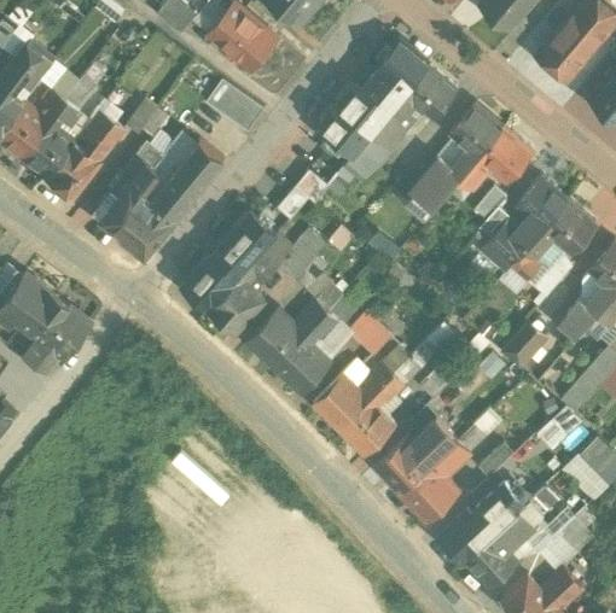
[(201,13),(184,0),(170,0),(158,16),(184,34),(201,13)]
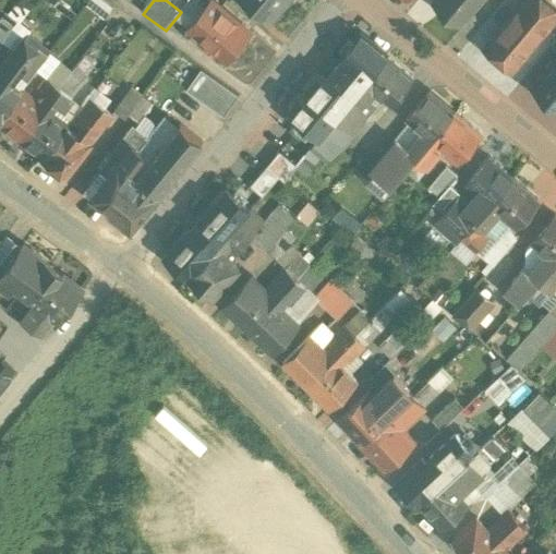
[(280,0),(243,0),(266,19),(280,0)]
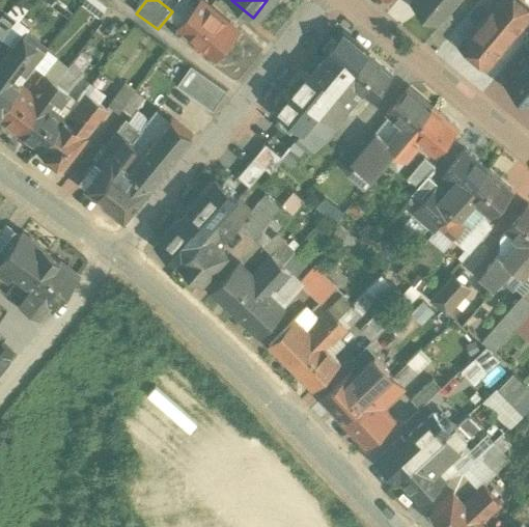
[(418,0),(414,6),(439,27),(461,0),(418,0)]
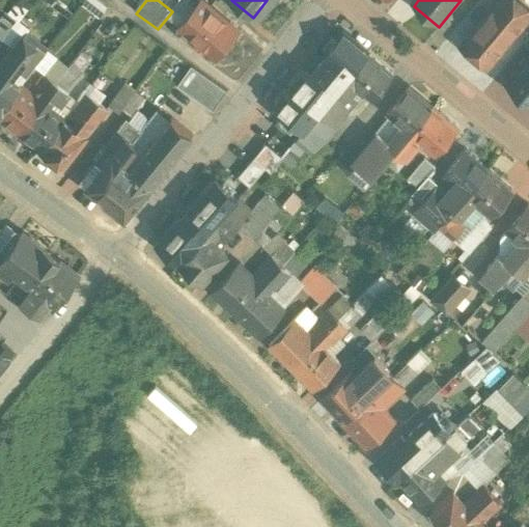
[(528,14),(511,0),(503,0),(464,48),(490,70),(528,22),(528,14)]
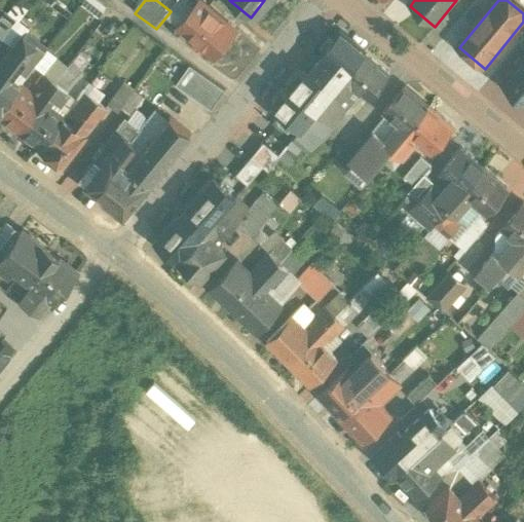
[(237,33),(202,4),(191,16),(181,30),(216,59),(237,33)]
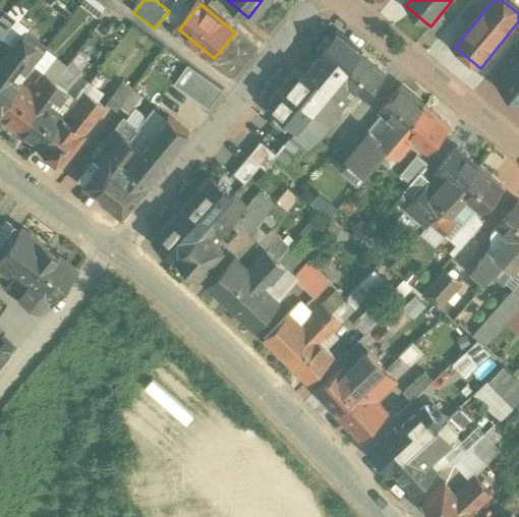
[(183,12),(173,24),(179,30),(189,16),(183,12)]
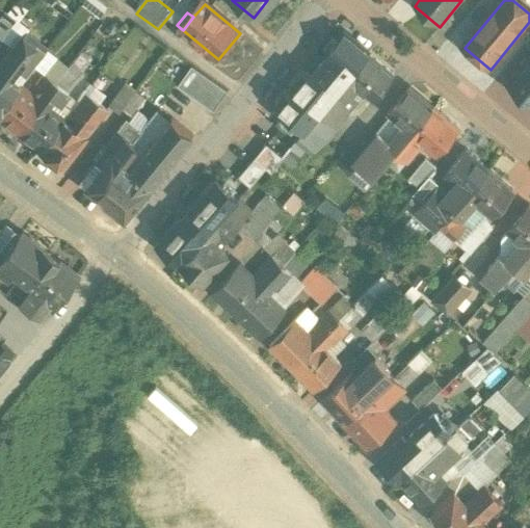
[(5,15),(0,22),(0,40),(3,43),(17,23),(5,15)]
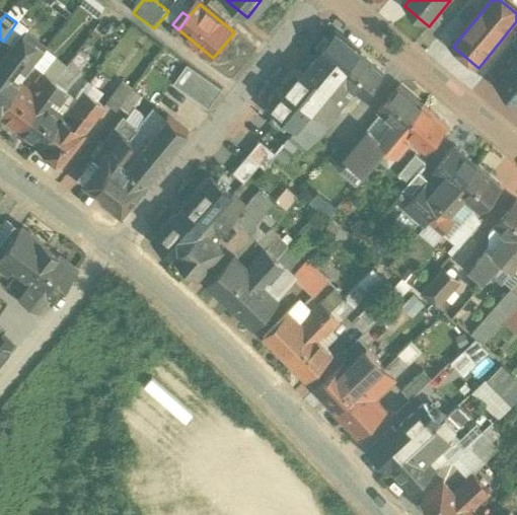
[(3,42),(13,50),(22,38),(24,39),(29,31),(17,22),(16,22),(3,42)]
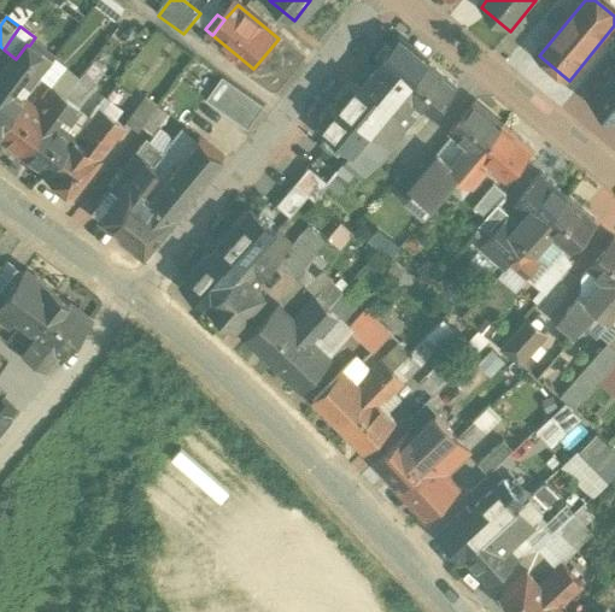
[(431,65),(403,42),(390,56),(368,77),(400,107),(431,65)]
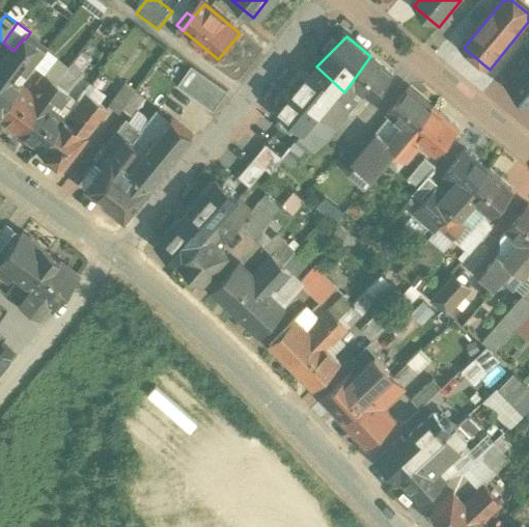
[(14,51),(0,67),(0,115),(20,89),(10,82),(17,74),(27,81),(35,70),(35,68),(38,65),(37,64),(40,61),(42,61),(48,53),(47,52),(45,55),(36,49),(25,39),(23,38),(14,51)]
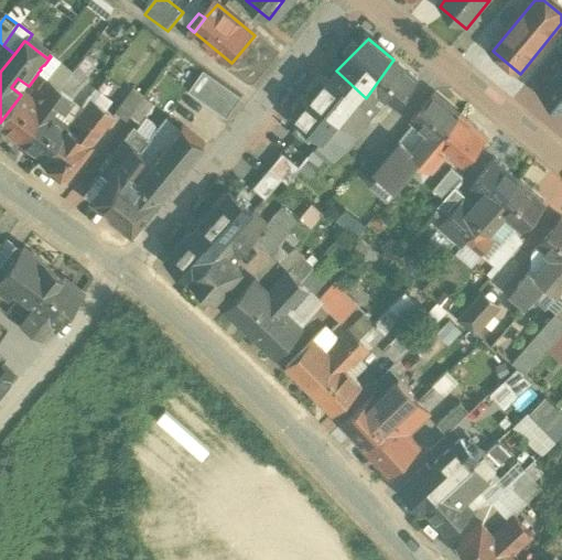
[(420,82),(393,60),(393,61),(366,98),(345,120),(358,135),(371,119),(366,115),(377,101),(377,100),(380,96),(397,109),(420,82)]
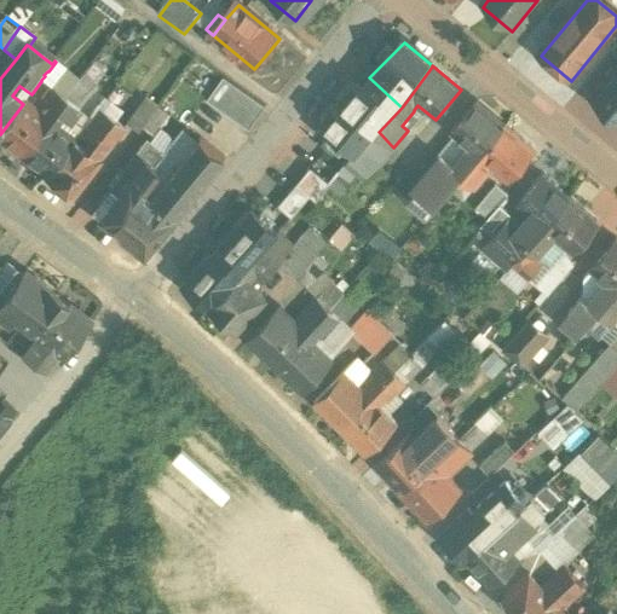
[(616,70),(592,100),(616,120),(616,70)]
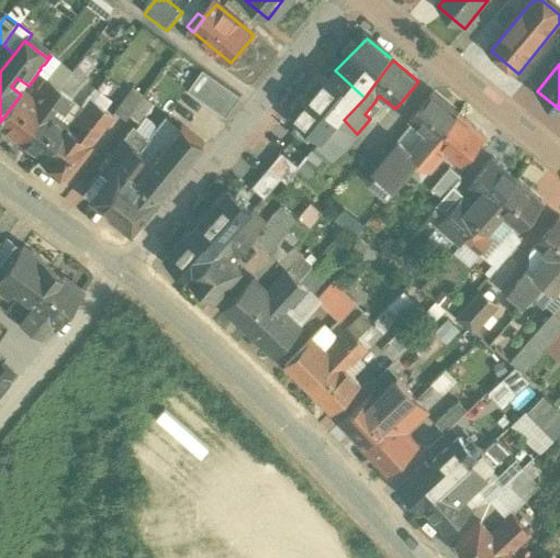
[(76,69),(60,90),(74,100),(89,79),(76,69)]
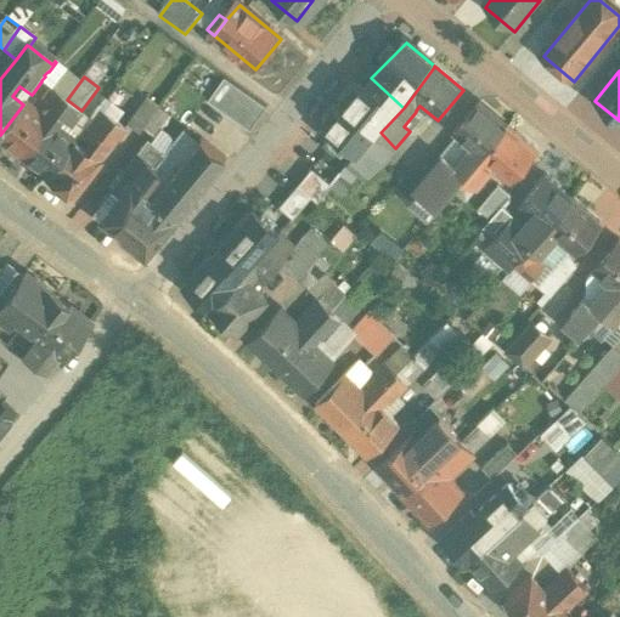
[(323,129),(356,158),(381,132),(404,108),(371,78),(323,129)]
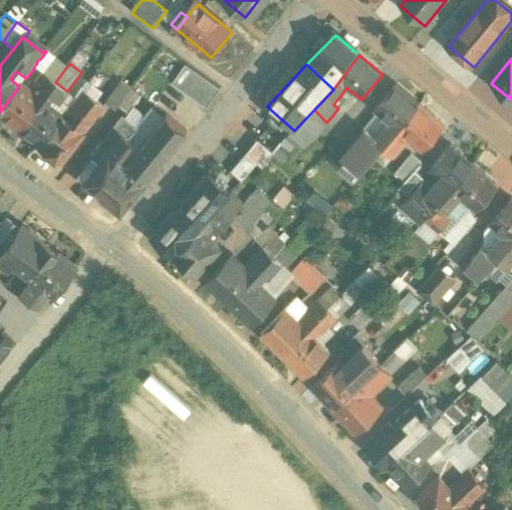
[(222,90),(187,66),(174,85),(209,109),(222,90)]
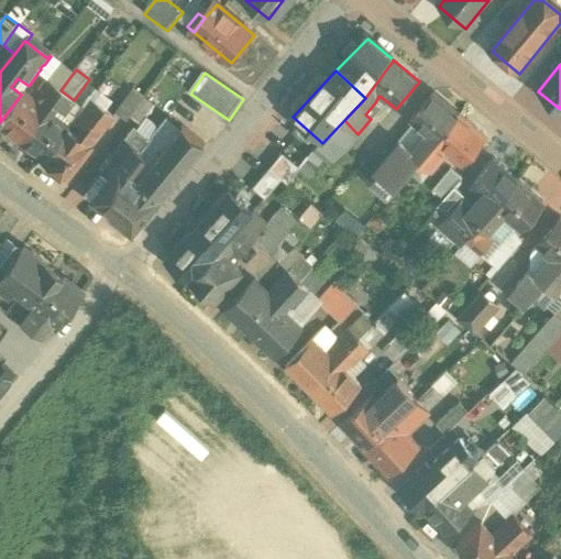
[(21,95),(0,122),(0,130),(20,145),(61,90),(47,81),(39,94),(45,99),(40,106),(22,92),(21,95)]
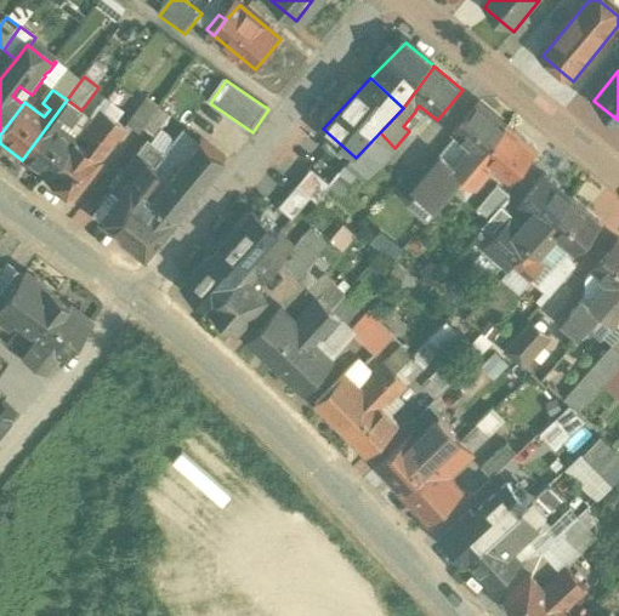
[(67,100),(22,160),(46,178),(77,141),(57,127),(63,119),(71,125),(81,110),(67,100)]
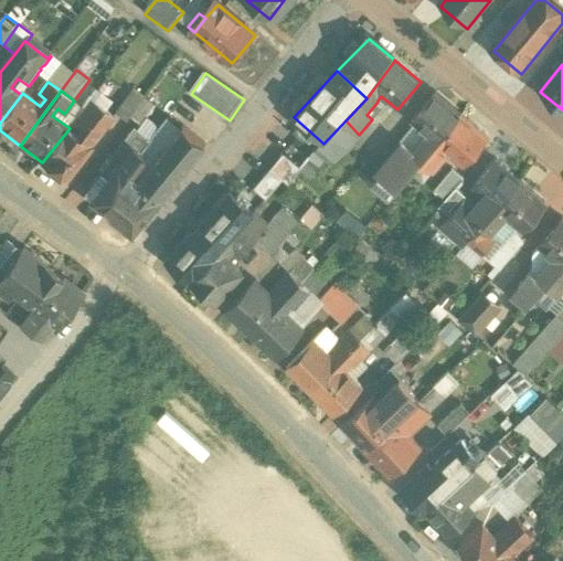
[(134,92),(116,115),(127,124),(145,101),(146,99),(134,92)]
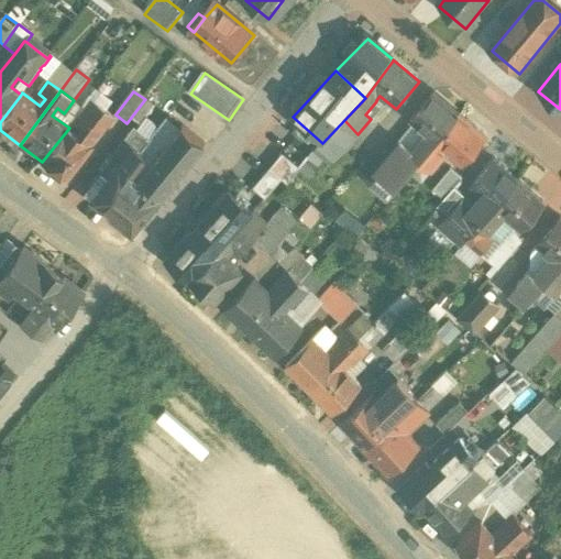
[(101,96),(97,92),(90,100),(96,105),(101,96)]
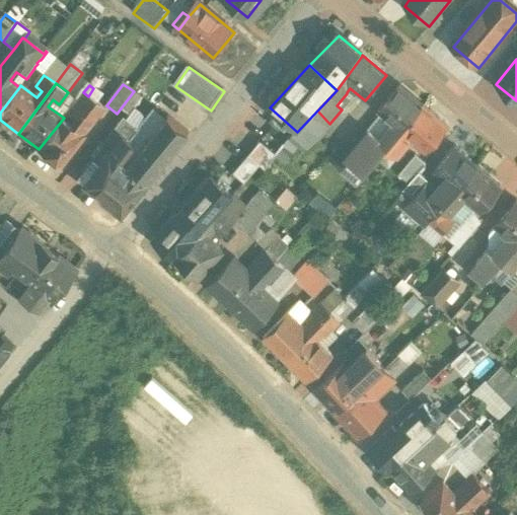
[(371,133),(349,160),(351,162),(368,175),(379,162),(388,151),(403,133),(425,107),(401,87),(380,113),(394,125),(381,140),(371,133)]
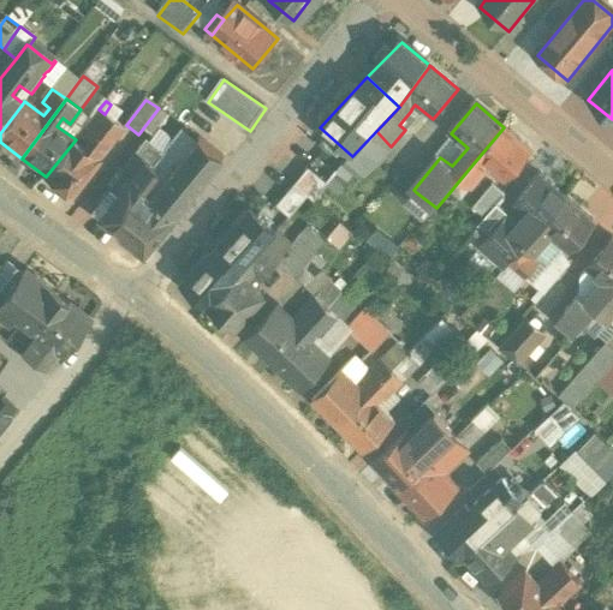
[(99,109),(76,139),(46,177),(45,178),(72,198),(113,145),(112,145),(125,129),(105,114),(99,109)]
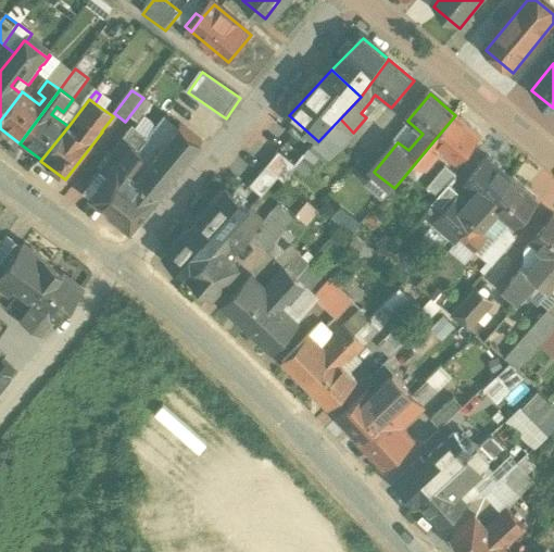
[(142,99),(129,117),(139,125),(153,107),(142,99)]
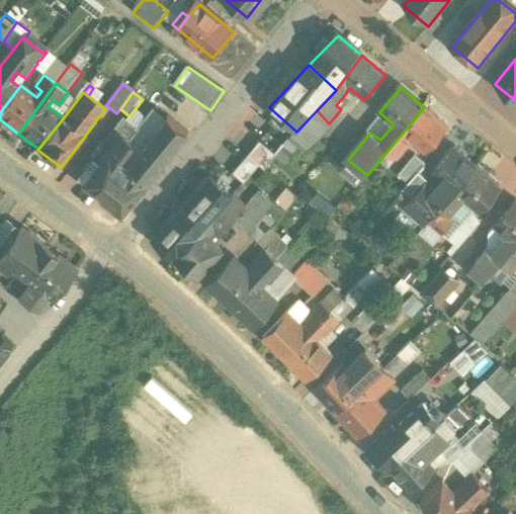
[(424,107),(403,133),(412,140),(426,152),(447,126),(424,107)]
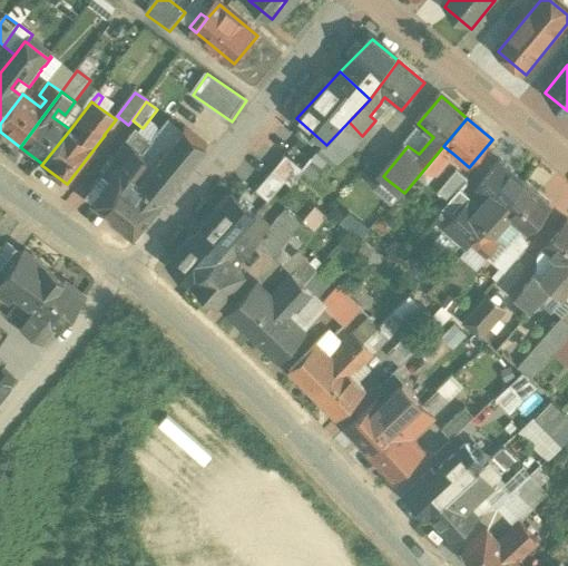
[(154,144),(136,129),(126,143),(145,156),(154,144)]
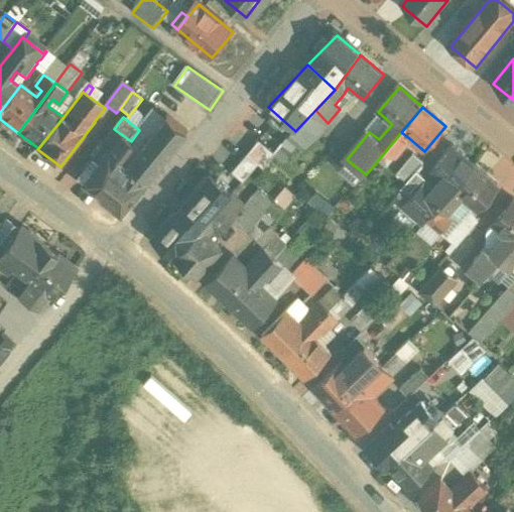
[(169,117),(128,166),(149,182),(189,133),(169,117)]
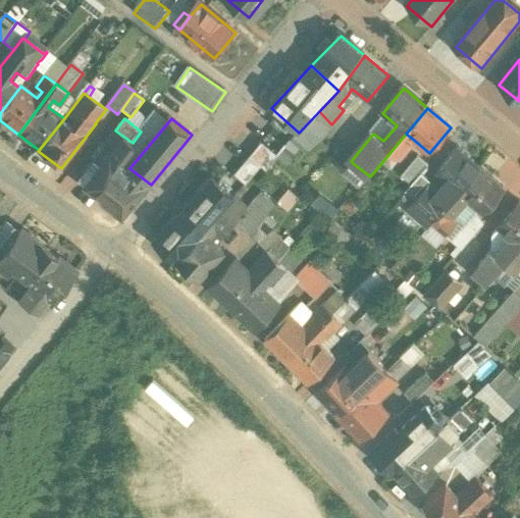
[(114,147),(109,153),(96,169),(90,164),(79,179),(85,185),(84,186),(124,216),(151,185),(130,168),(123,164),(137,147),(133,143),(115,131),(107,142),(114,147)]
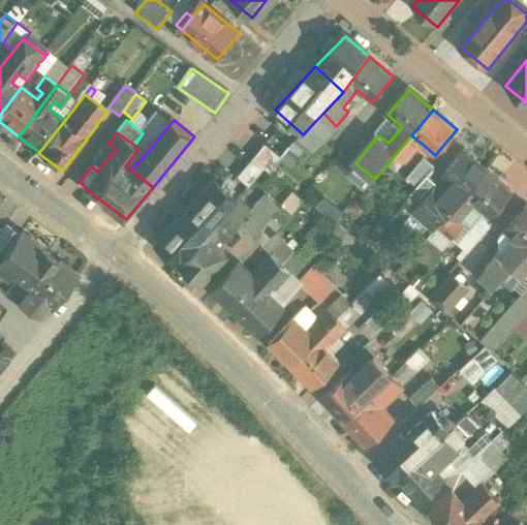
[(271,132),(251,156),(255,160),(267,170),(272,174),(291,150),(271,132)]
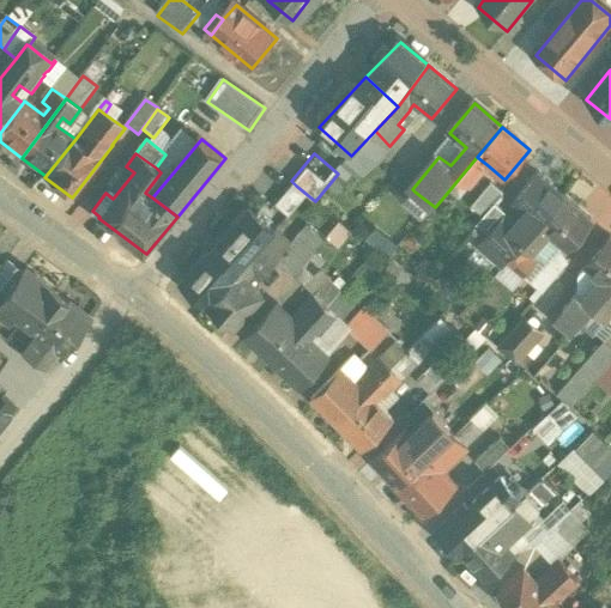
[(477,157),(459,178),(470,188),(471,188),(483,172),(482,171),(488,165),(477,157)]
